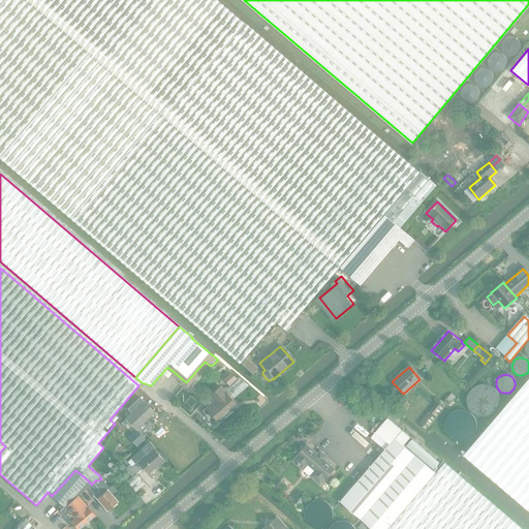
[(228,375),(224,379),(229,384),(234,380),(228,375)]
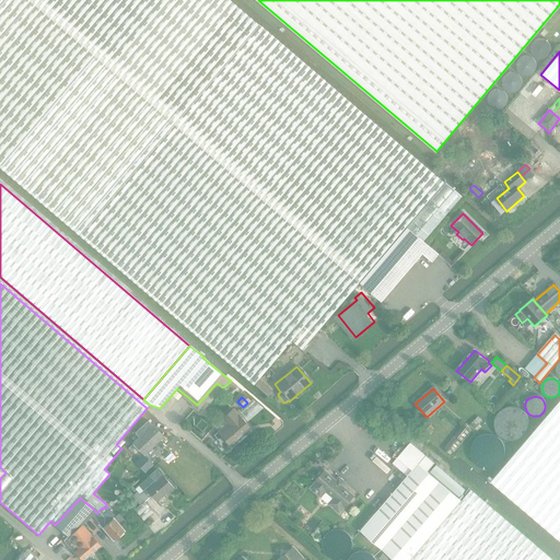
[(559,398),(491,479),(559,539),(559,398)]
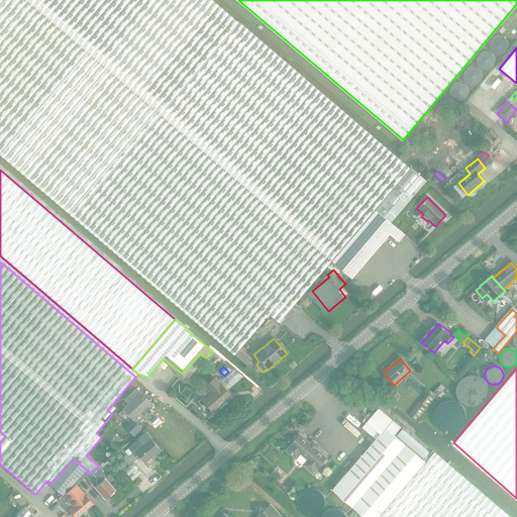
[(469,376),(463,378),(460,381),(457,385),(456,390),(456,394),(458,399),(461,402),(466,405),(471,406),(475,406),(480,404),(484,401),(487,396),(487,391),(486,386),(484,381),(480,378),(475,376),(469,376)]
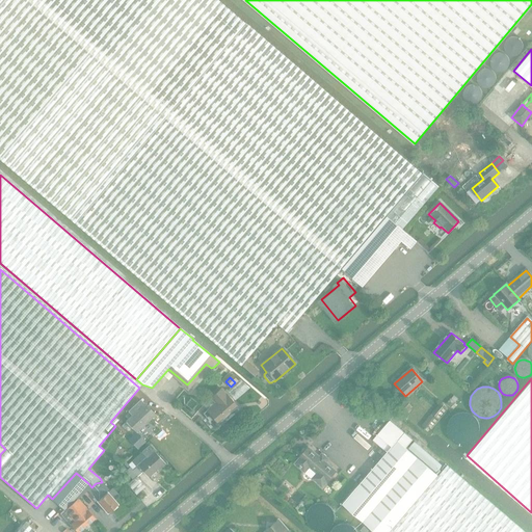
[(207,410),(203,414),(213,425),(217,422),(218,423),(237,407),(221,389),(211,397),(215,402),(206,409),(207,410)]
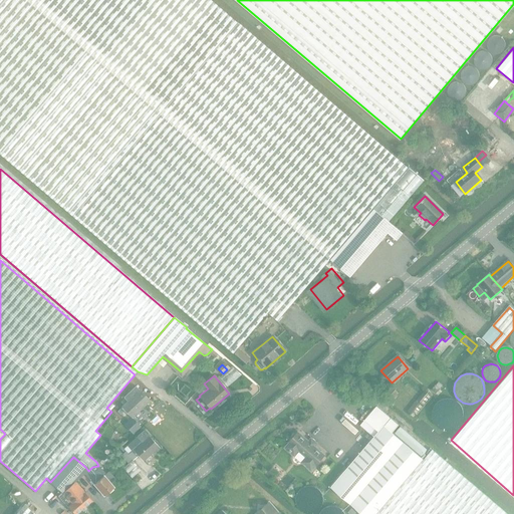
[(436,386),(432,390),(435,393),(437,392),(436,394),(439,396),(442,392),(440,390),(440,389),(443,386),(439,382),(436,386)]
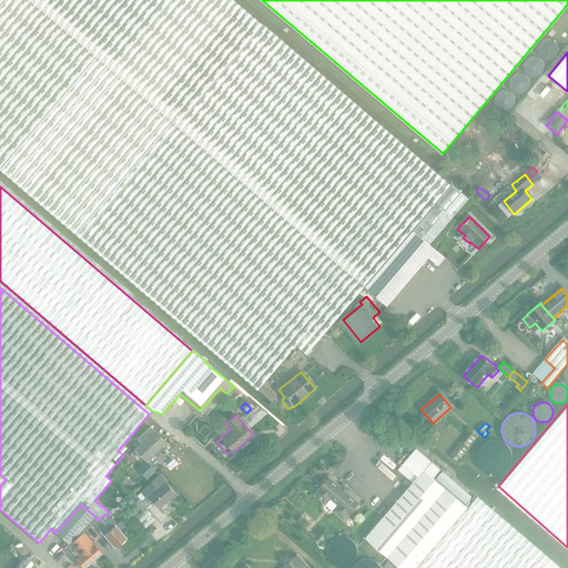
[(432,425),(424,434),(428,439),(429,438),(433,442),(440,434),(435,429),(436,428),(432,425)]
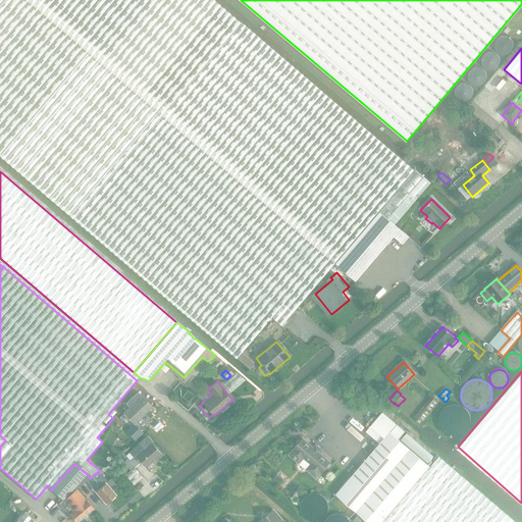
[(151,407),(142,398),(139,394),(133,398),(126,405),(129,409),(124,414),(134,424),(151,407)]
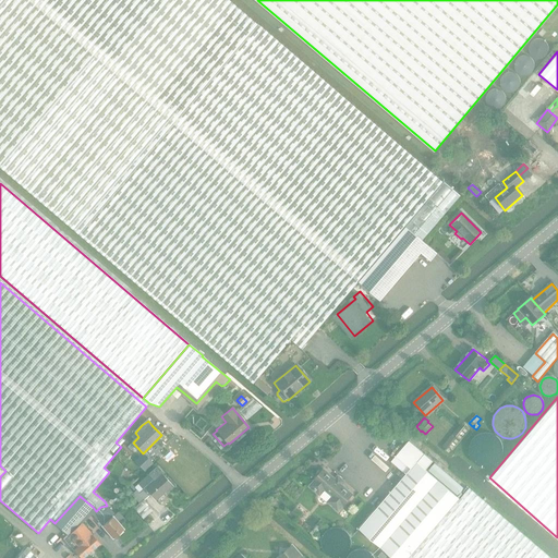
[(461,424),(441,448),(445,450),(464,426),(461,424)]
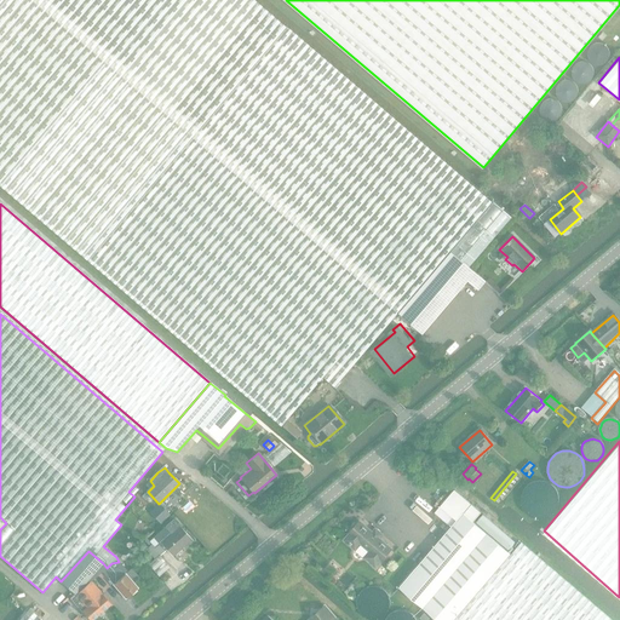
[(540,482),(534,482),(529,484),(524,488),(521,493),(520,499),(520,505),(522,510),(526,515),(532,518),(537,520),(544,518),(550,516),(554,511),(557,506),(557,499),(556,493),(552,488),(547,483),(540,482)]
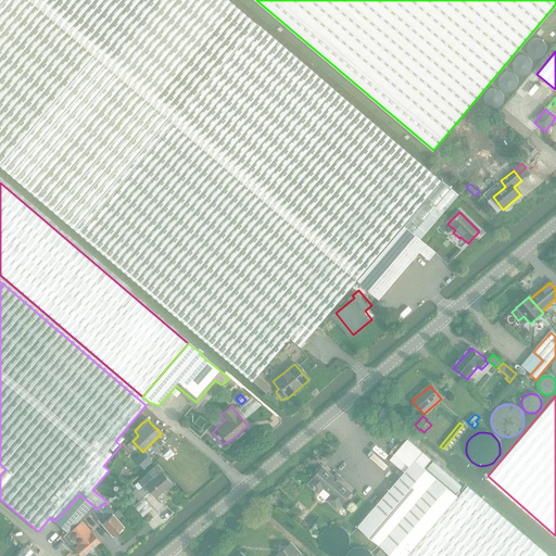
[(357,527),(389,554),(391,555),(406,555),(457,496),(424,468),(431,459),(407,439),(394,454),(408,466),(357,527)]
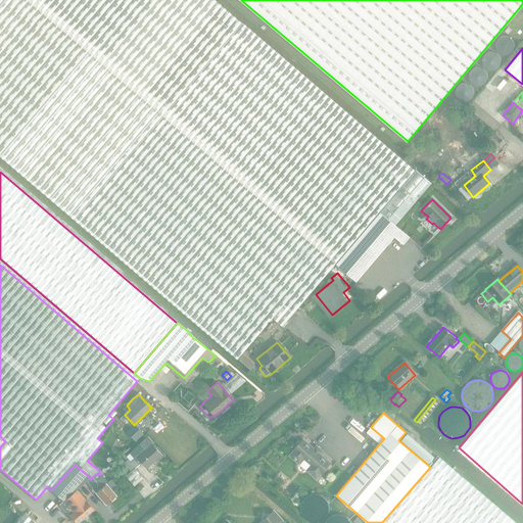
[(135,441),(143,434),(134,425),(126,432),(135,441)]
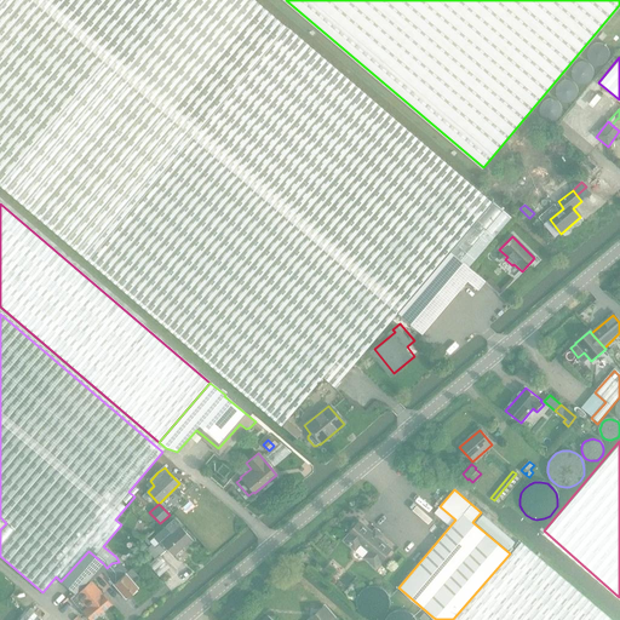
[(147,539),(144,540),(149,546),(145,549),(155,560),(167,549),(172,556),(185,544),(187,545),(193,540),(173,520),(149,541),(147,539)]
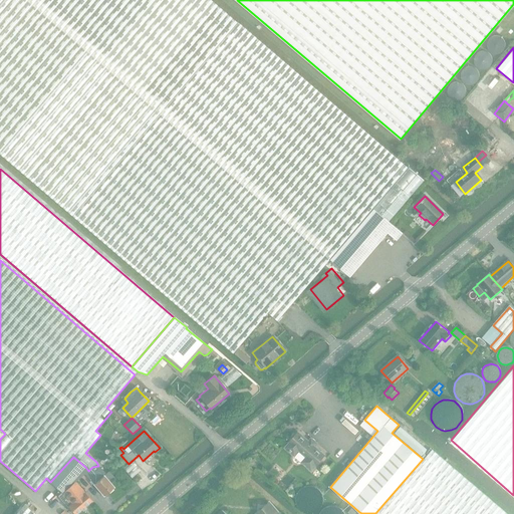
[(285,449),(294,457),(311,471),(324,456),(298,434),(285,449)]
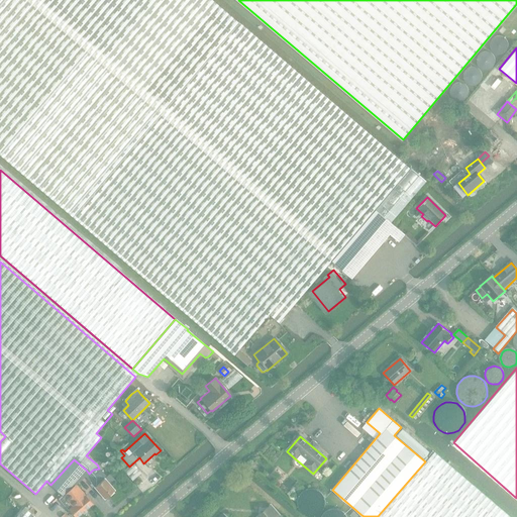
[(513,516),(434,450),(425,461),(378,516),(364,516),(362,515),(359,516),(513,516)]
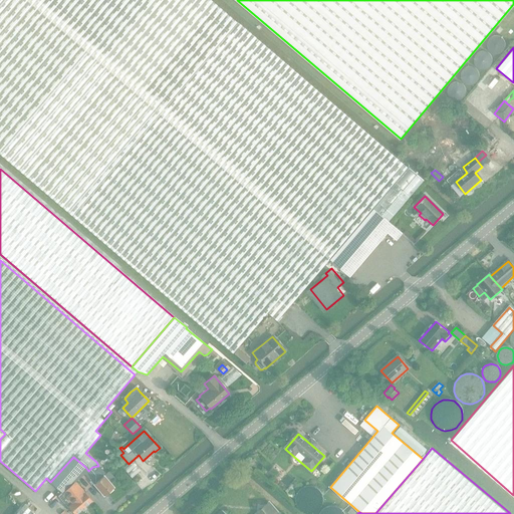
[(50,482),(50,483),(58,490),(62,493),(74,483),(75,483),(84,474),(88,471),(85,467),(73,457),(50,482)]
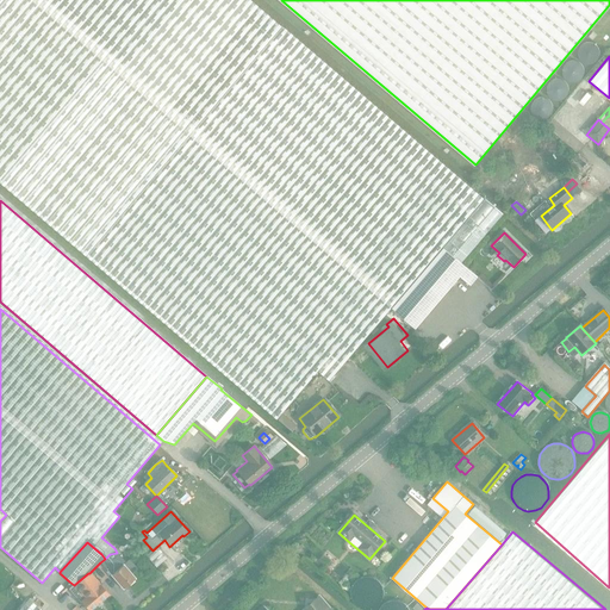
[(139,558),(148,552),(143,547),(136,553),(139,558)]
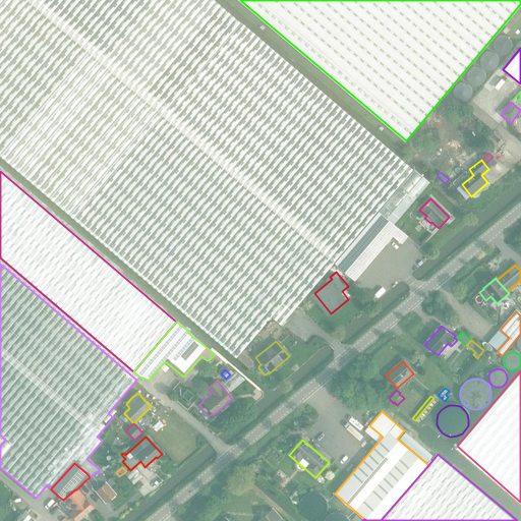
[(90,477),(85,480),(105,504),(115,495),(111,489),(116,484),(110,477),(107,480),(102,474),(100,472),(94,473),(90,477)]
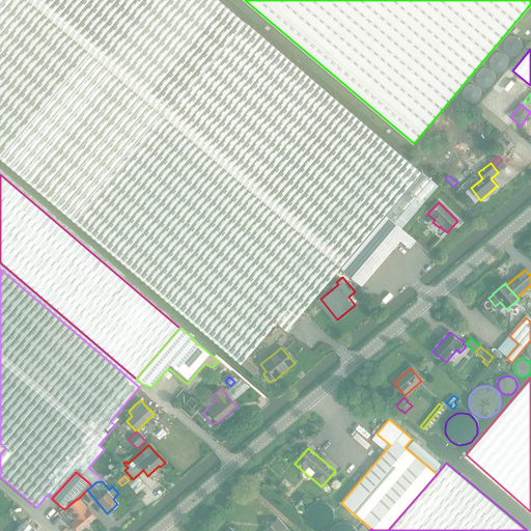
[(64,510),(60,513),(65,520),(66,519),(71,525),(73,523),(79,530),(85,527),(86,528),(89,525),(88,524),(95,518),(88,509),(87,510),(78,499),(77,499),(64,509),(64,510)]
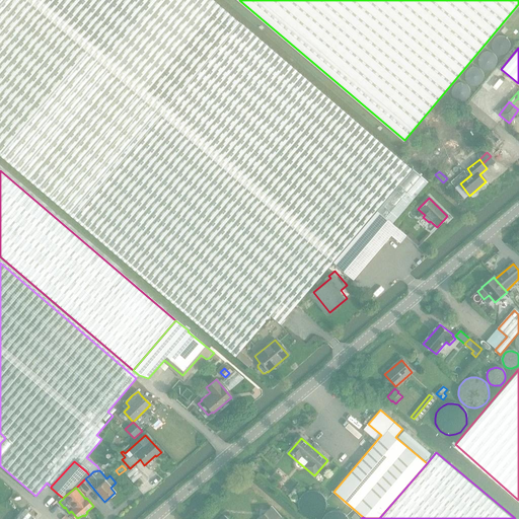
[(328,507),(328,506),(328,502),(326,500),(325,498),(322,496),(318,495),(315,495),(313,495),(311,496),(309,498),(306,501),(305,503),(305,506),(305,508),(306,511),(307,512),(308,514),(311,517),(314,518),(316,518),(319,518),(321,517),(323,516),(325,515),(326,513),(327,511),(328,509),(328,507)]
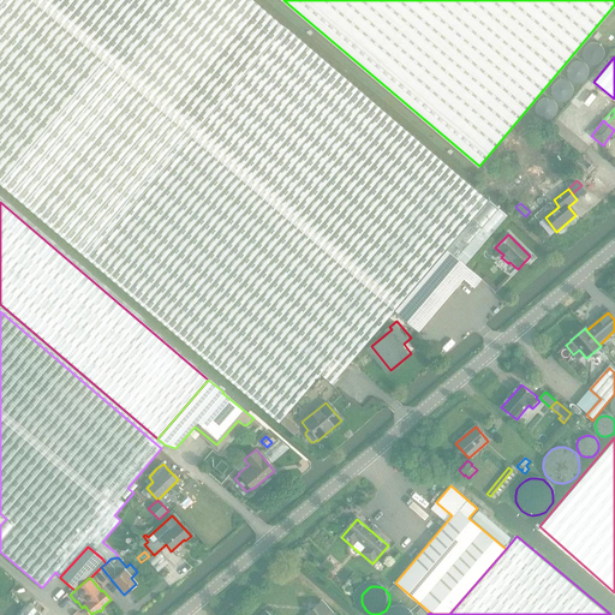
[(332,614),(322,603),(312,610),(306,614),(332,614)]
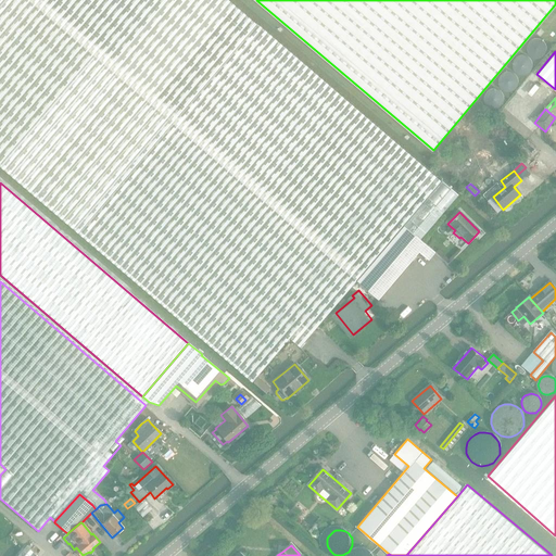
[(37,555),(26,546),(17,555),(37,555)]
